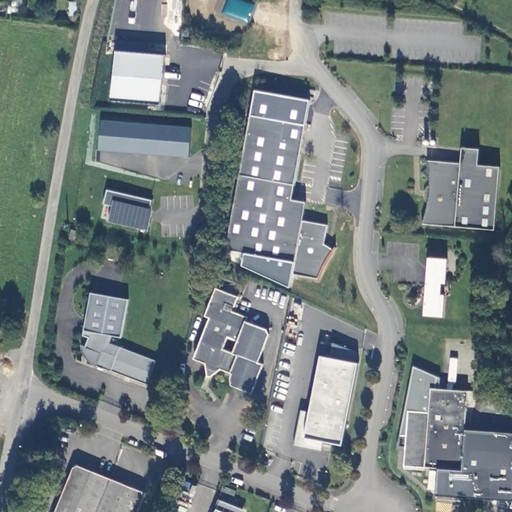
[(19,12),(20,0),(12,0),(11,12),(19,12)]
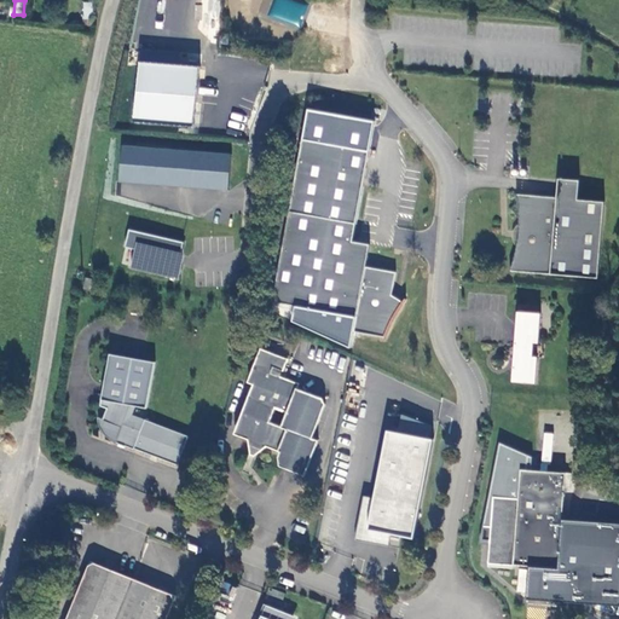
[(92,21),(93,7),(84,6),(80,29),(90,30),(90,21),(92,21)]
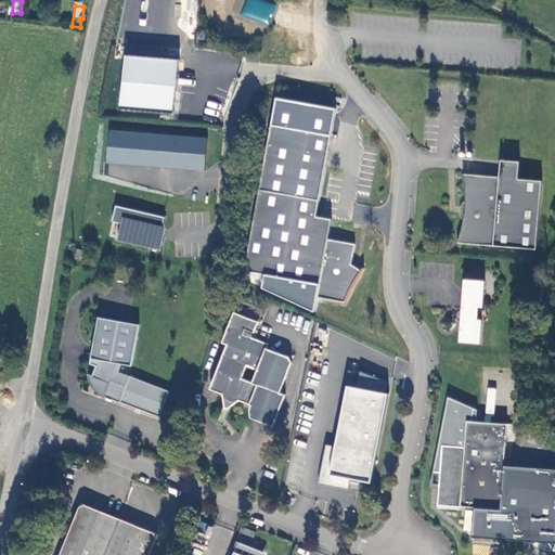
[(181,60),(130,56),(126,108),(176,112),(181,60)]
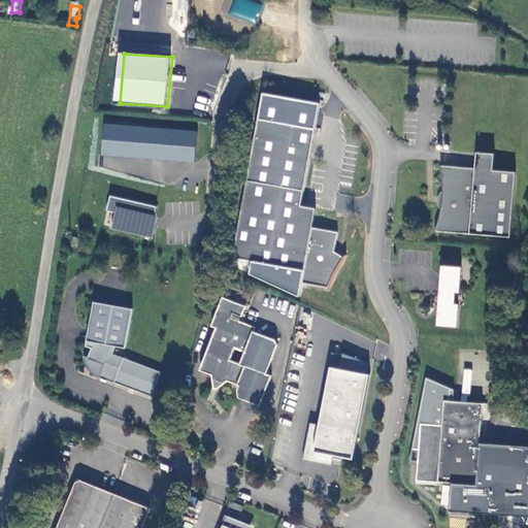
[(315,126),(258,116),(232,257),(303,270),(300,283),(326,287),(325,289),(327,289),(328,286),(330,279),(332,274),(335,269),(336,267),(340,261),(344,255),(342,257),(333,251),(336,232),(311,227),(315,208),(300,205),(315,126)]
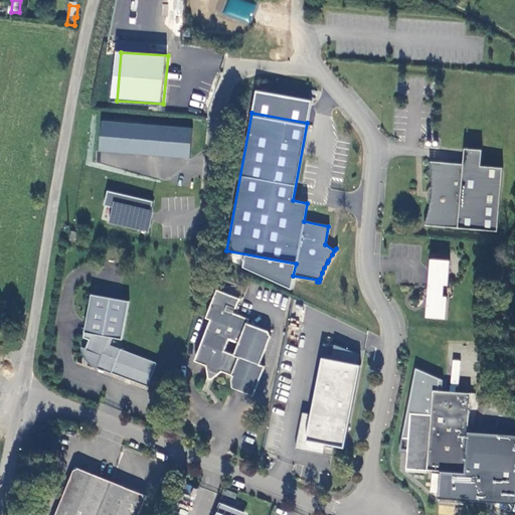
[(190,158),(192,128),(101,120),(98,151),(190,158)]
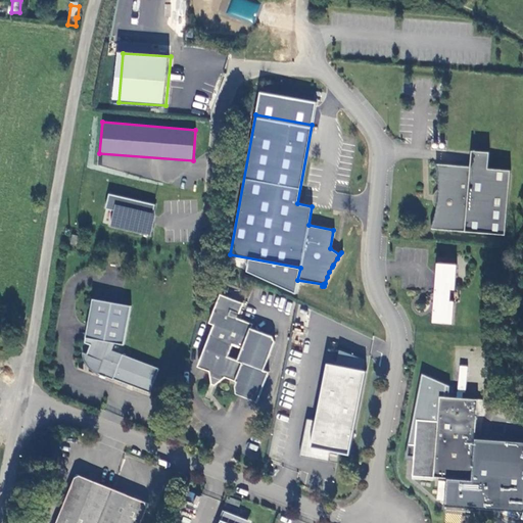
[(491,170),(492,153),(475,152),(474,169),(491,170)]
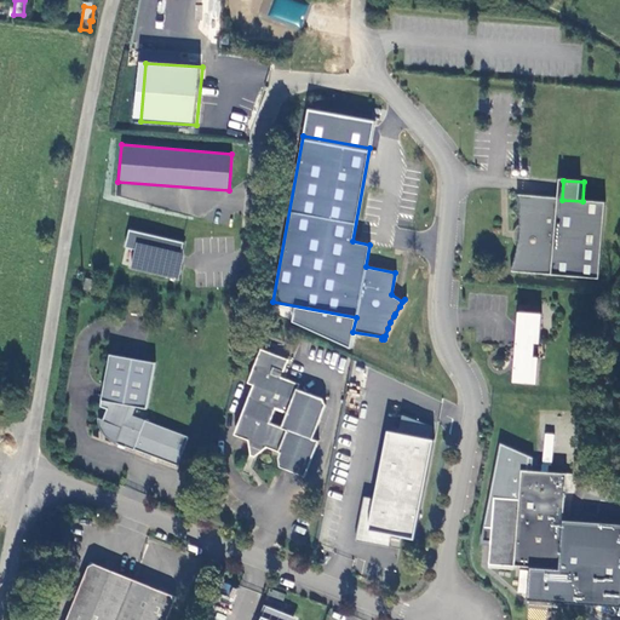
[(562,200),(521,196),(522,205),(523,213),(523,217),(523,225),(523,235),(522,245),(521,253),(517,264),(515,273),(603,280),(609,202),(583,201),(562,200)]
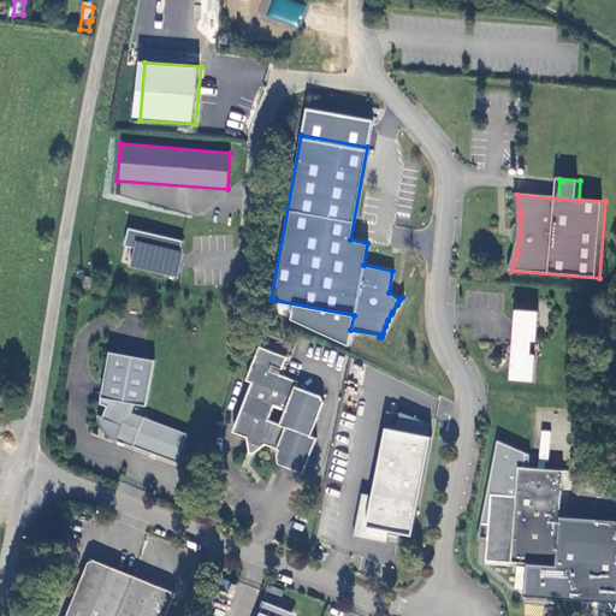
[(187,252),(182,250),(184,242),(131,230),(128,244),(137,248),(132,268),(181,278),(187,252)]
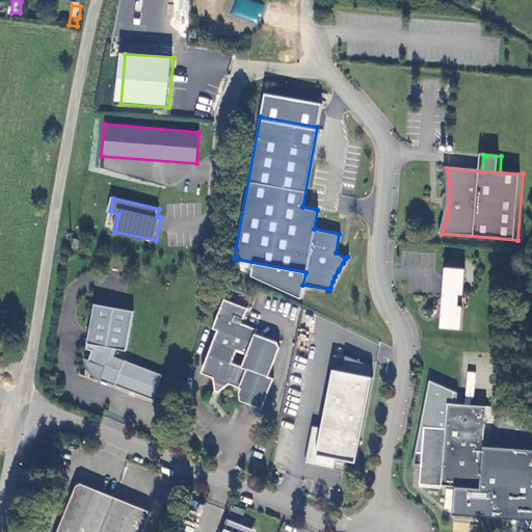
[(467,295),(471,270),(449,269),(444,328),(462,330),(466,308),(470,308),(471,296),(467,295)]
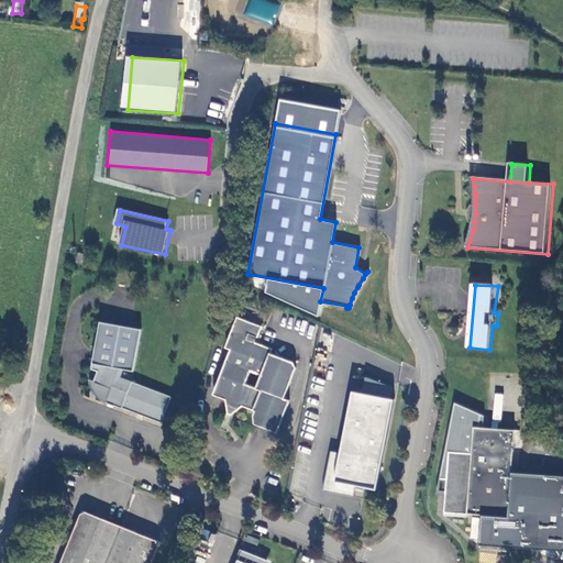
[(147,324),(106,317),(98,365),(103,366),(101,377),(95,375),(95,378),(102,395),(129,406),(131,404),(168,419),(178,393),(128,373),(130,365),(140,367),(147,324)]
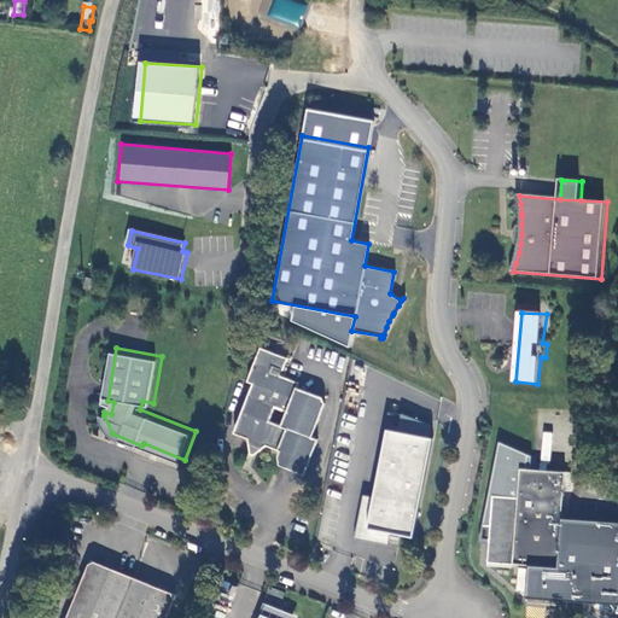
[(270,372),(272,367),(281,369),(283,371),(286,359),(260,348),(246,382),(254,385),(256,394),(250,395),(235,435),(248,439),(250,448),(258,452),(267,445),(279,450),(280,452),(278,456),(279,465),(280,466),(304,474),(318,439),(312,437),(325,403),(321,397),(296,388),(298,383),(279,375),(270,372)]
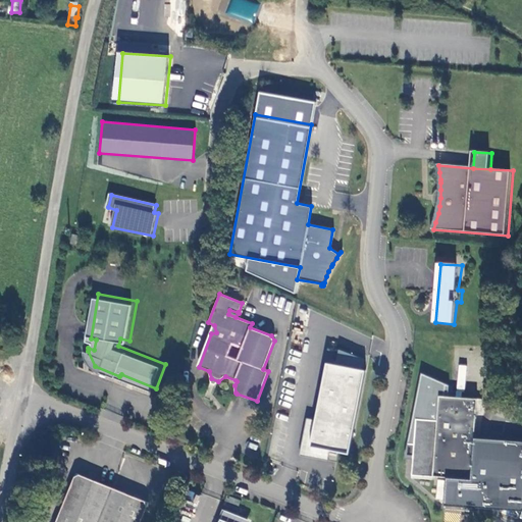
[(328,452),(349,455),(366,357),(337,352),(335,364),(324,362),(314,419),(306,417),(299,455),(327,460),(328,452)]
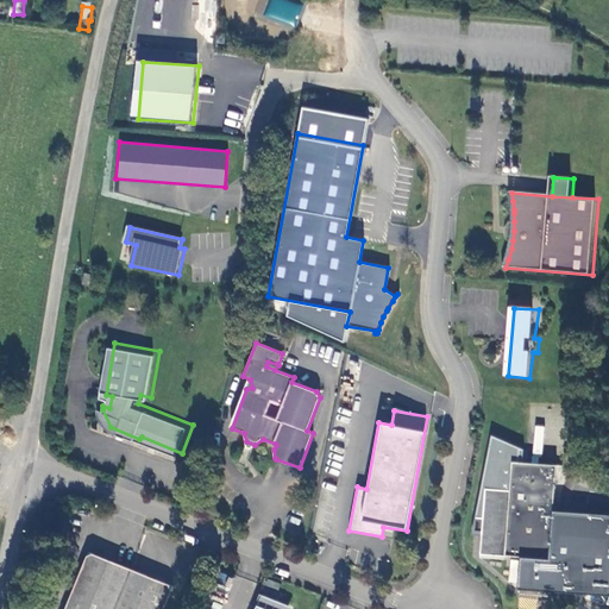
[(572,460),(523,456),(521,484),(496,482),(494,510),(485,510),(484,525),(493,525),(490,547),(515,550),(559,553),(566,475),(571,475),(572,460)]
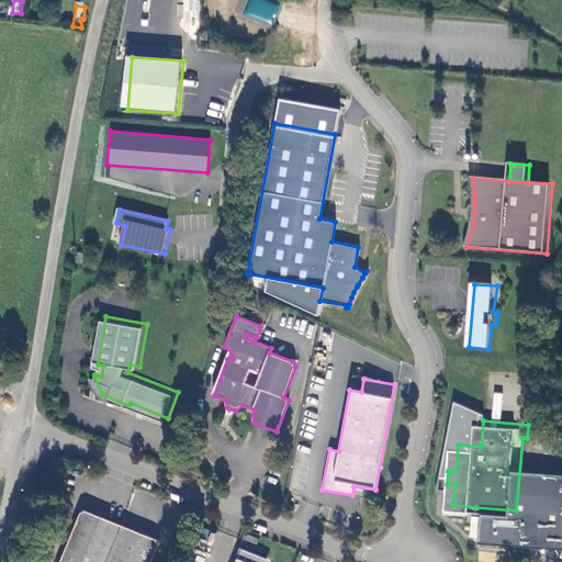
[(68,561),(112,561),(128,523),(90,507),(68,561)]
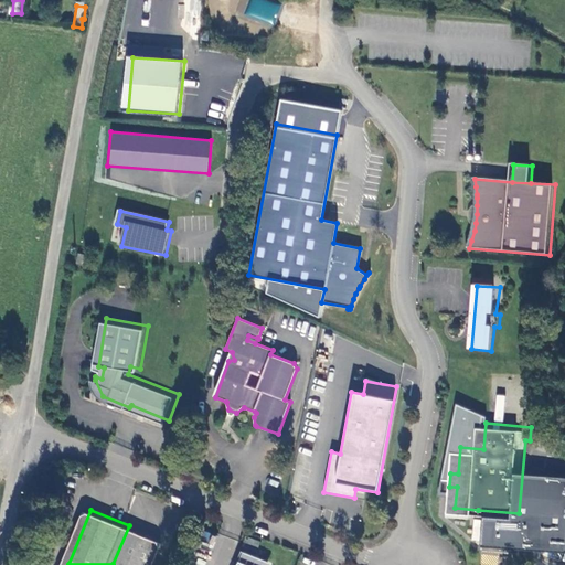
[(129,525),(113,564),(159,564),(169,542),(129,525)]
